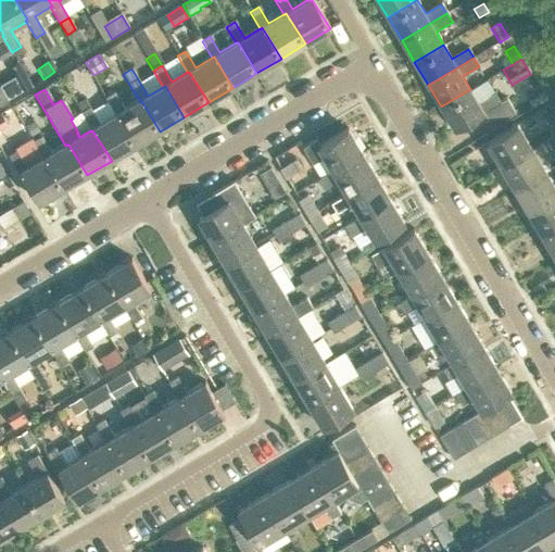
[(455,130),(501,103),(495,93),(479,103),(470,89),(441,107),(455,130)]
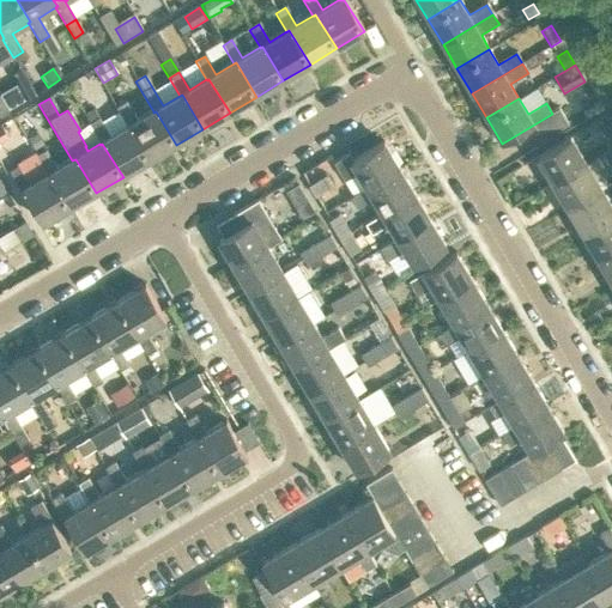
[(153,113),(153,111),(135,122),(125,104),(121,107),(115,110),(127,128),(128,127),(150,162),(176,145),(156,111),(153,113)]
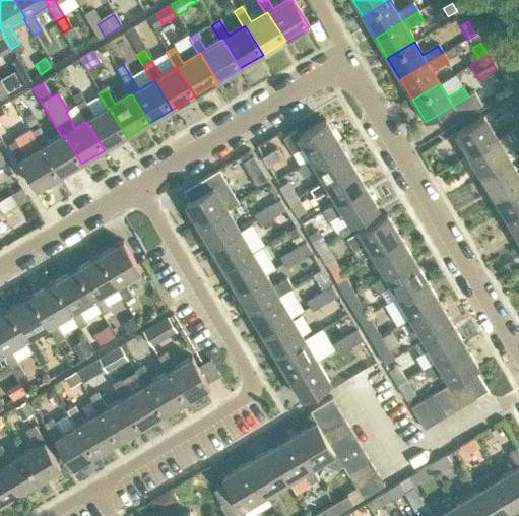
[(108,109),(92,117),(83,102),(75,107),(84,122),(85,123),(86,122),(105,150),(127,137),(109,108),(108,109)]
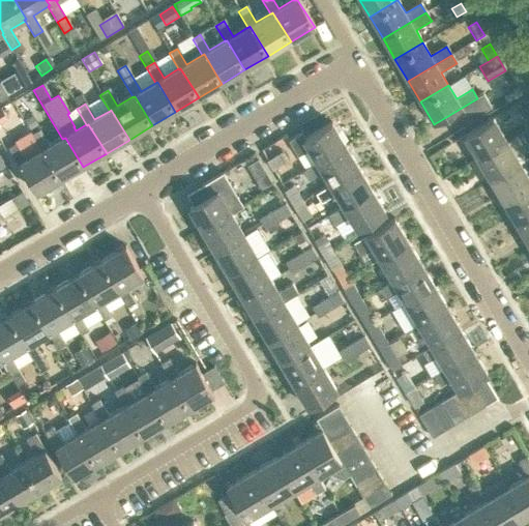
[(528,108),(519,114),(528,130),(528,129),(528,108)]
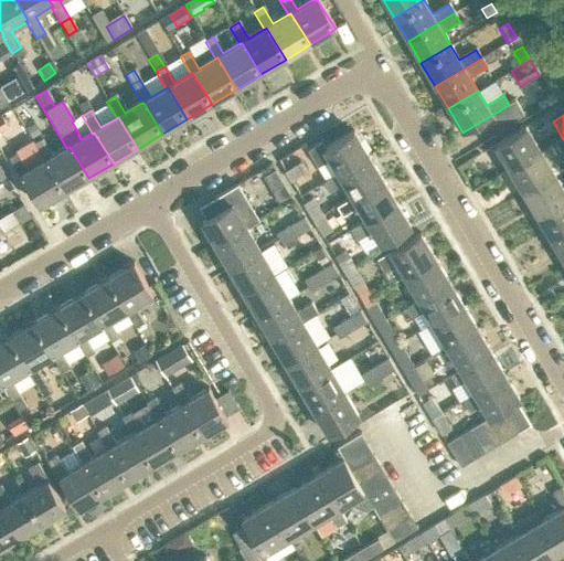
[(32,139),(39,135),(32,125),(25,129),(32,139)]
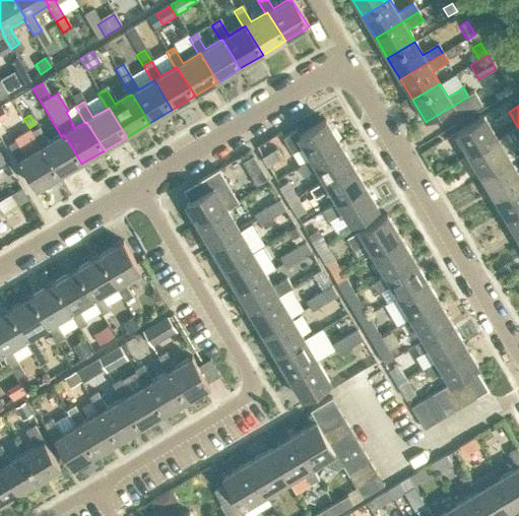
[(456,134),(469,156),(498,140),(484,118),(456,134)]
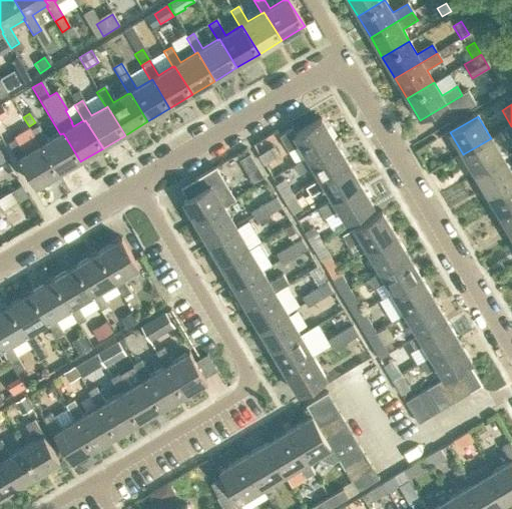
[(301,147),(308,159),(335,143),(322,121),(296,137),(293,131),(280,138),(289,154),(301,147)]
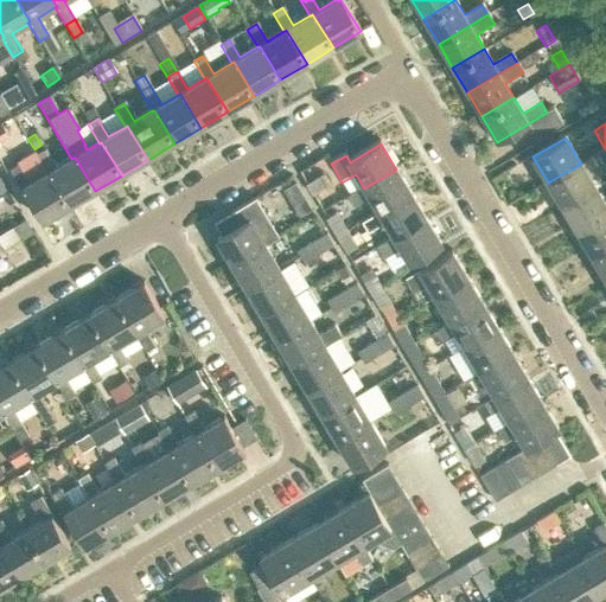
[(71,159),(56,168),(45,151),(36,157),(46,174),(49,173),(69,207),(95,191),(75,158),(71,159)]
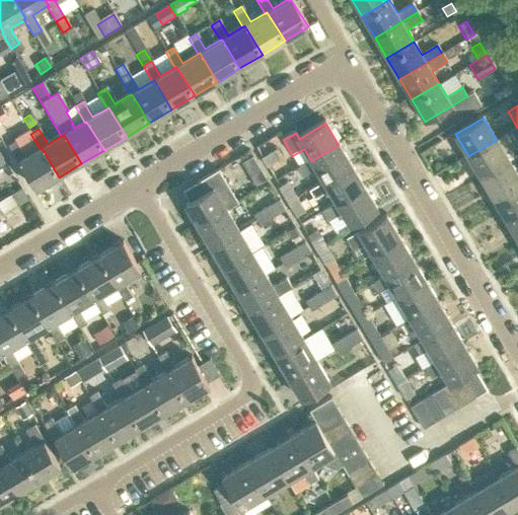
[(504,152),(497,140),(468,156),(482,178),(509,161),(513,159),(507,150),(504,152)]
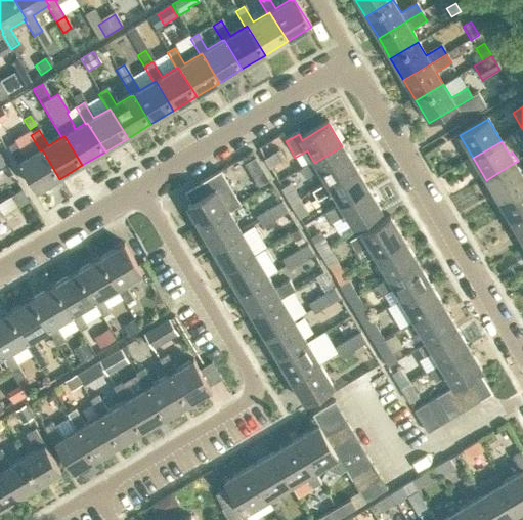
[(40,150),(25,160),(15,144),(7,149),(17,165),(19,164),(37,192),(59,179),(42,149),(40,150)]
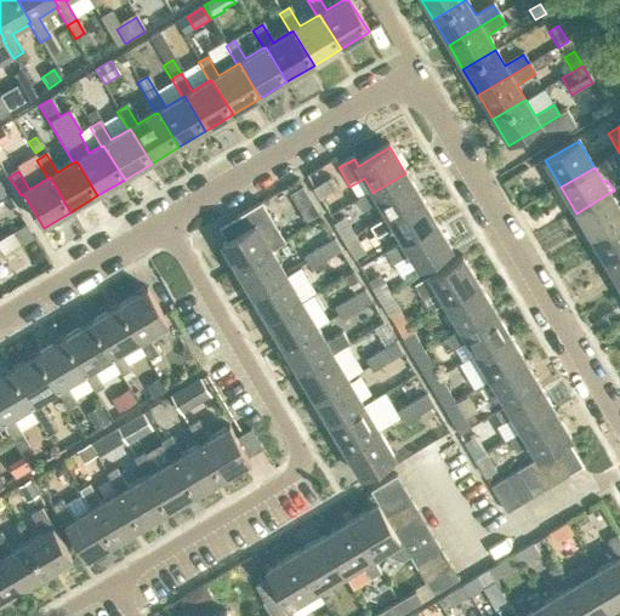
[(420,199),(405,174),(373,193),(356,203),(363,214),(380,204),(388,218),(420,199)]
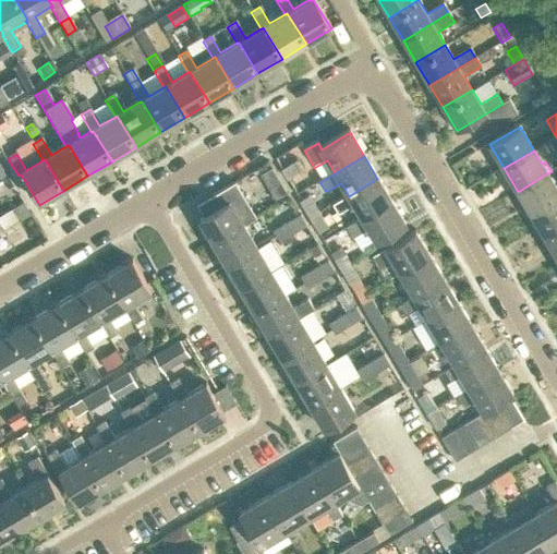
[(286,181),(303,171),(297,160),(280,170),(286,181)]
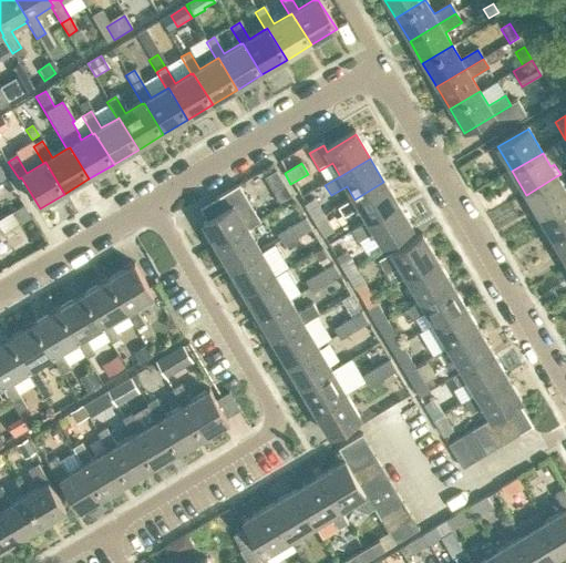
[(565,202),(565,192),(556,176),(526,195),(541,218),(565,202)]
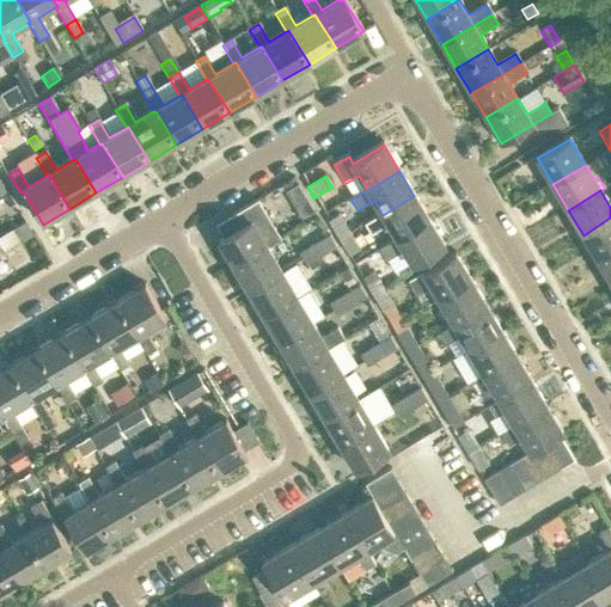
[(429,221),(414,196),(383,215),(365,226),(371,237),(389,226),(397,240),(429,221)]
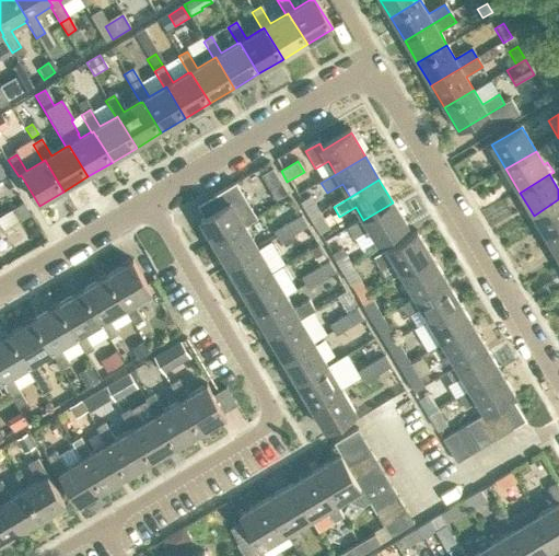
[(200,221),(216,245),(245,228),(257,220),(236,184),(213,198),(220,209),(200,221)]
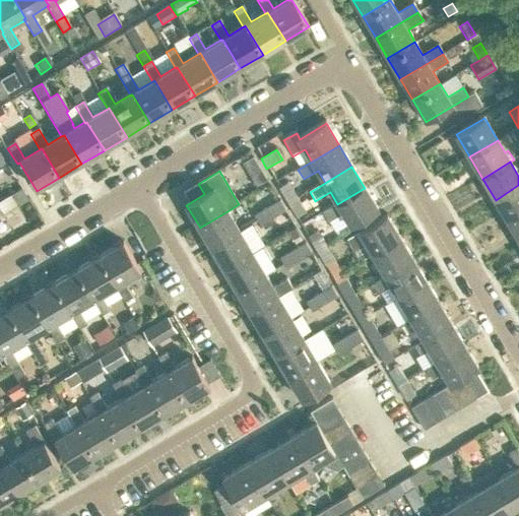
[(287,183),(278,189),(288,204),(298,199),(287,183)]
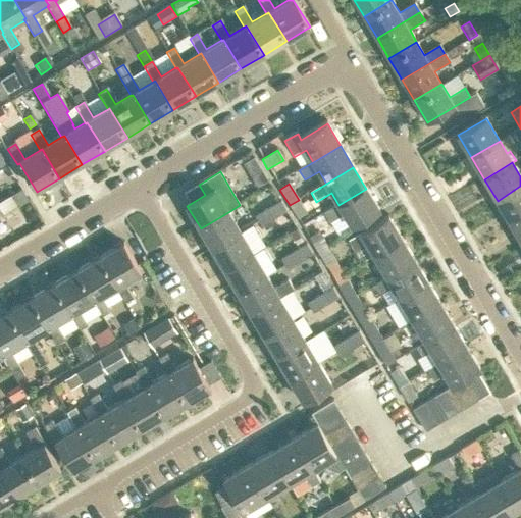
[(520,215),(520,186),(498,201),(510,222),(520,215)]
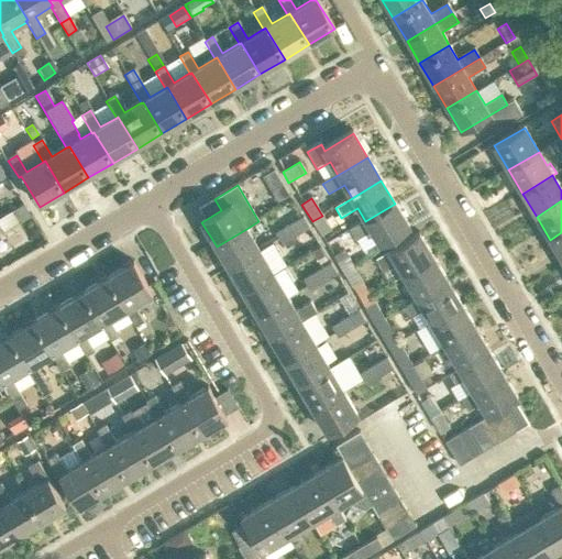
[(395,204),(365,221),(349,231),(355,243),(373,232),(379,245),(409,228),(395,204)]
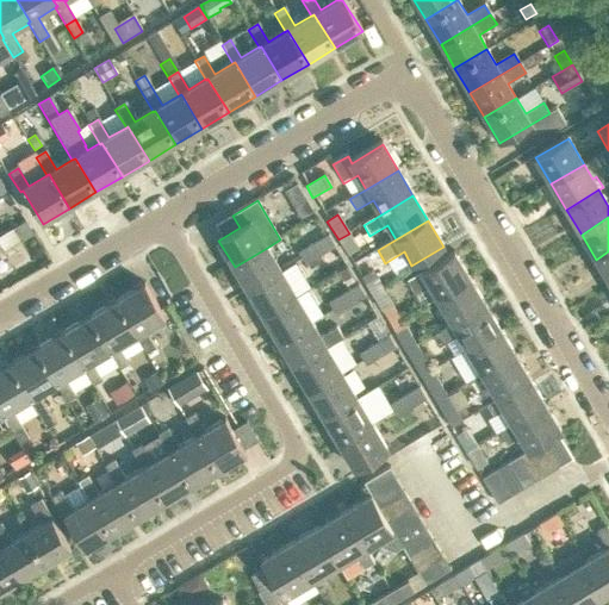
[(24,222),(10,230),(17,243),(31,234),(24,222)]
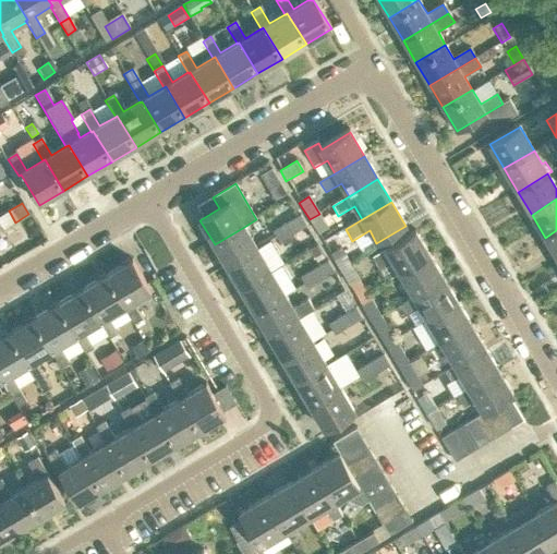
[(328,228),(319,214),(310,219),(318,235),(328,228)]
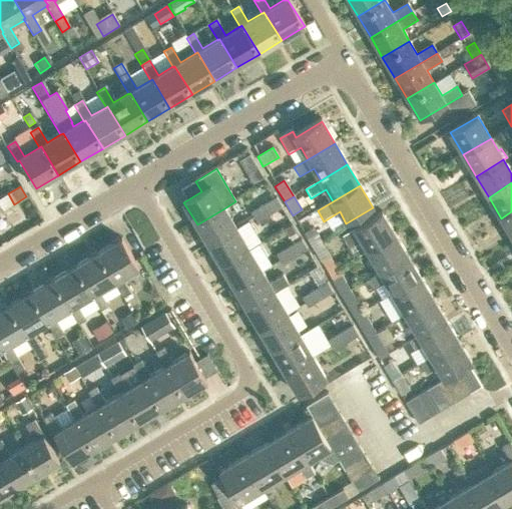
[(276,199),(264,206),(269,216),(282,208),(276,199)]
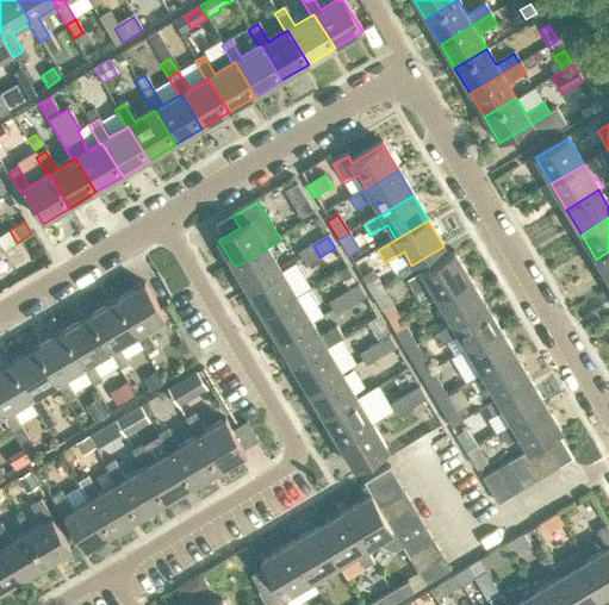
[(319,257),(314,245),(298,255),(305,266),(319,257)]
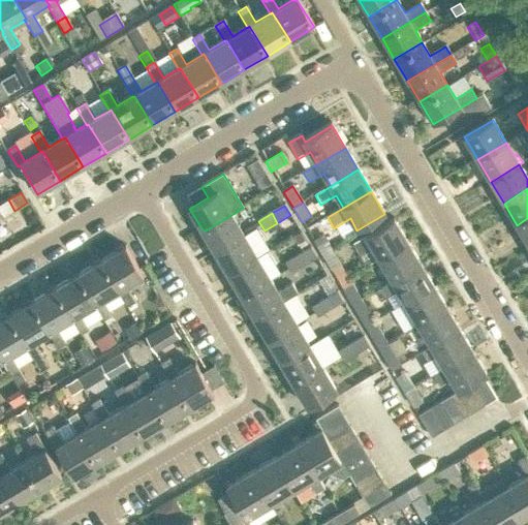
[(244,237),(231,215),(204,232),(216,253),(244,237)]
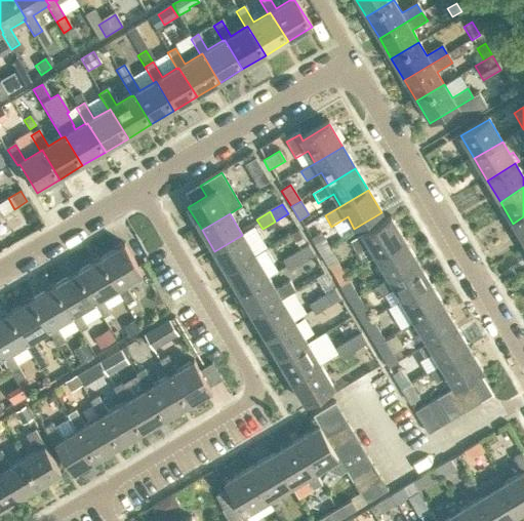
[(523,216),(513,224),(523,241),(523,216)]
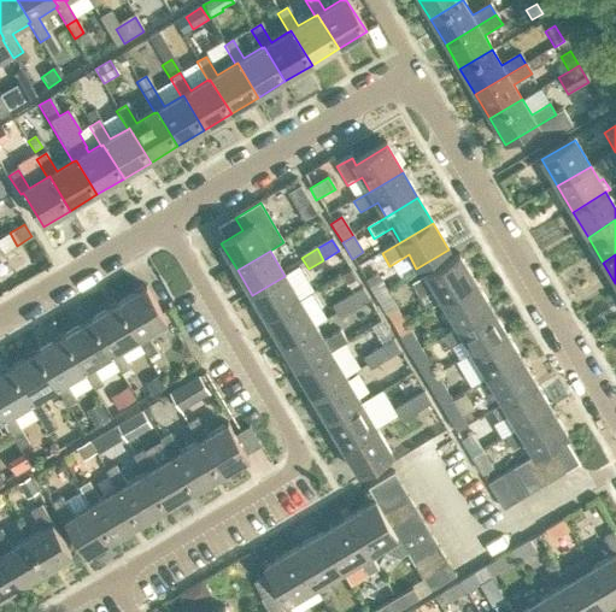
[(458,257),(411,284),(427,311),(441,302),(474,283),(458,257)]
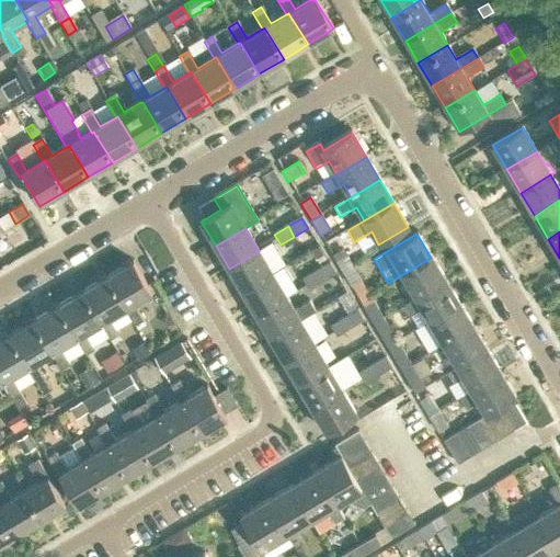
[(317,264),(324,260),(317,248),(310,252),(317,264)]
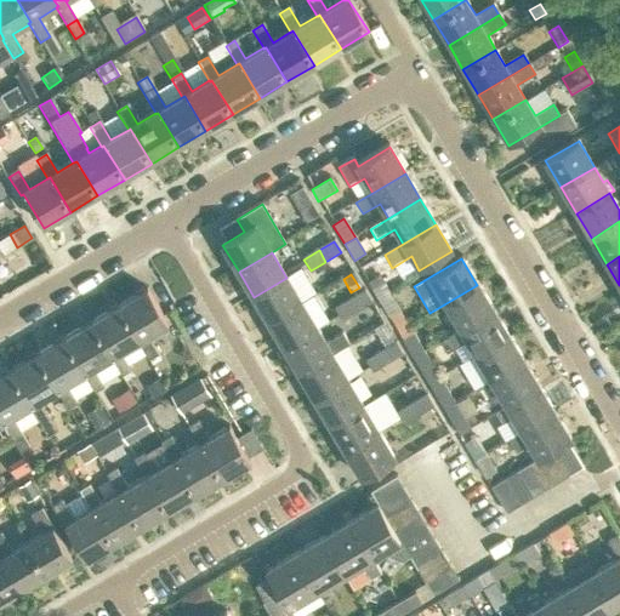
[(379,277),(368,284),(379,302),(390,295),(385,286),(379,277)]
